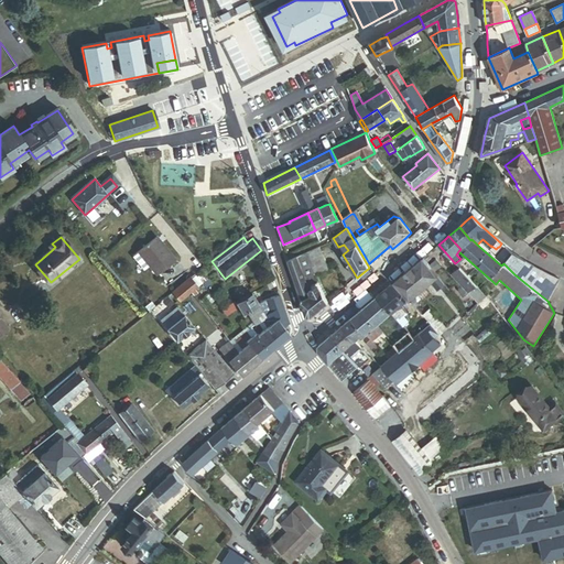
[(174,260),(155,238),(139,251),(140,251),(132,258),(143,271),(151,266),(158,273),(174,260)]
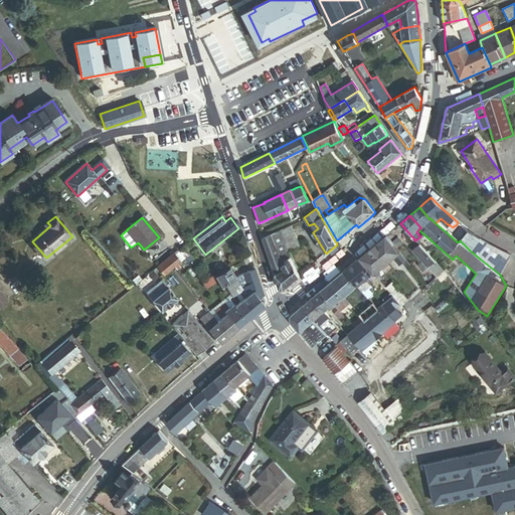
[(453,234),(460,240),(469,230),(462,225),(453,234)]
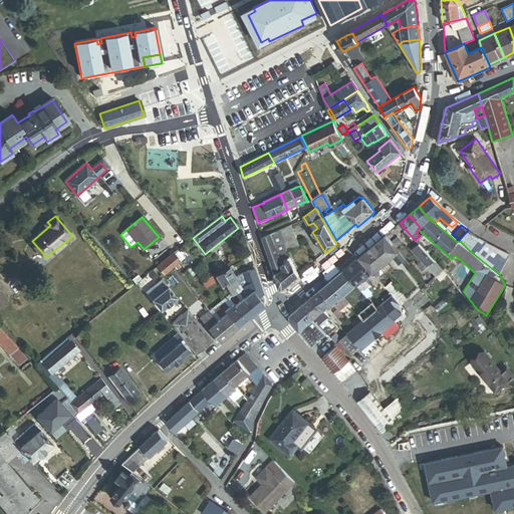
[(290,250),(299,246),(291,226),(280,230),(283,240),(288,251),(290,250)]
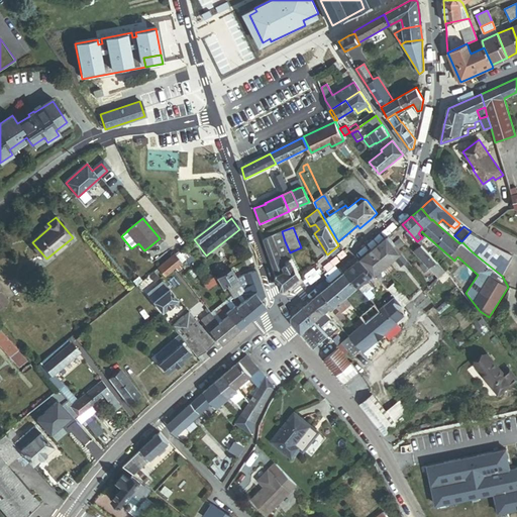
[(461,241),(472,251),(483,240),(471,231),(461,241)]
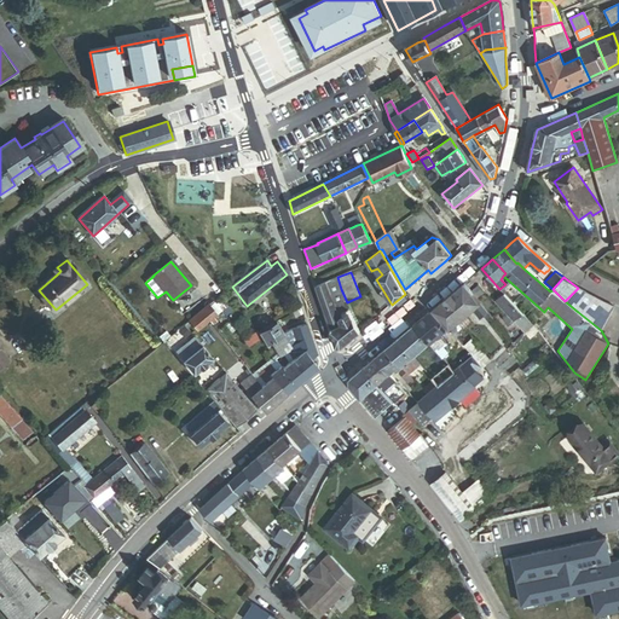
[(350,313),(347,302),(341,289),(337,290),(333,279),(316,285),(320,299),(328,320),(337,347),(339,347),(342,347),(354,337),(360,331),(357,325),(350,313)]
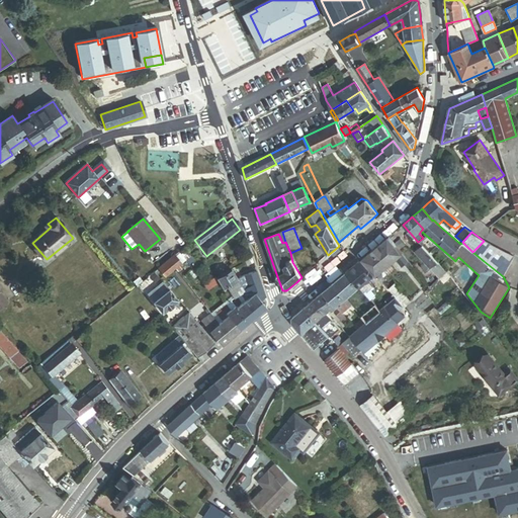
[(381,281),(395,270),(390,264),(396,260),(401,267),(405,264),(409,270),(413,267),(389,237),(385,239),(381,242),(374,249),(369,253),(362,259),(375,274),(381,281)]
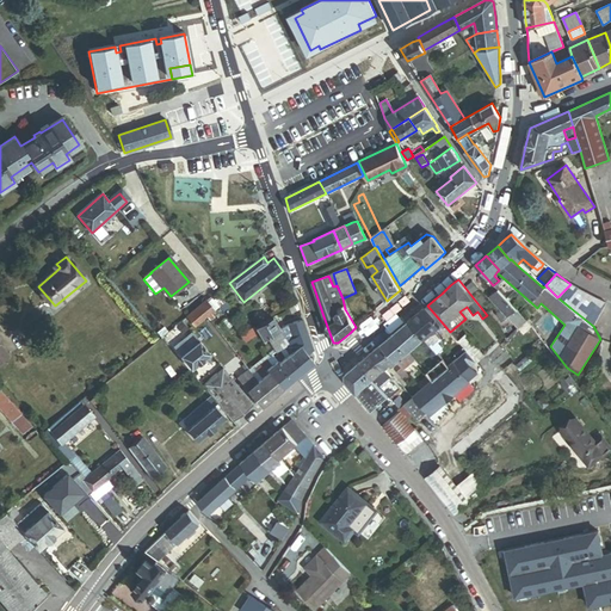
[(557,297),(571,308),(584,291),(578,288),(571,284),(557,297)]
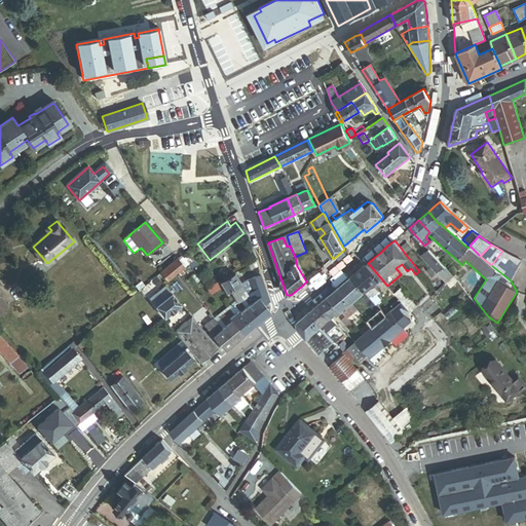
[(437,272),(444,266),(428,250),(421,256),(437,272)]
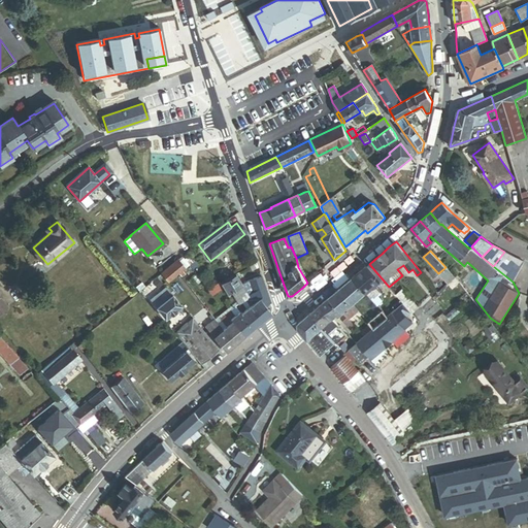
[(510,256),(504,252),(493,266),(513,282),(523,262),(510,256)]
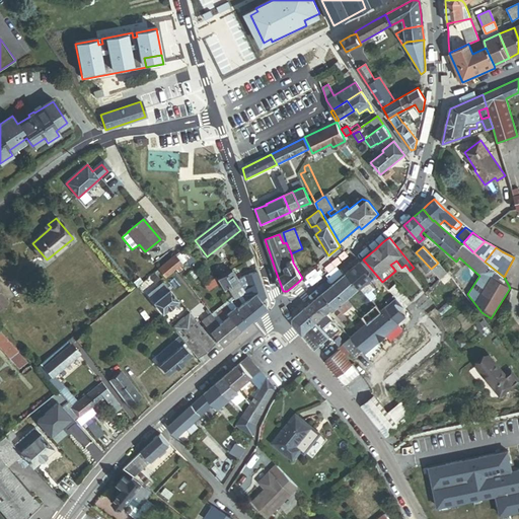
[(187,261),(191,257),(187,251),(181,255),(187,261)]
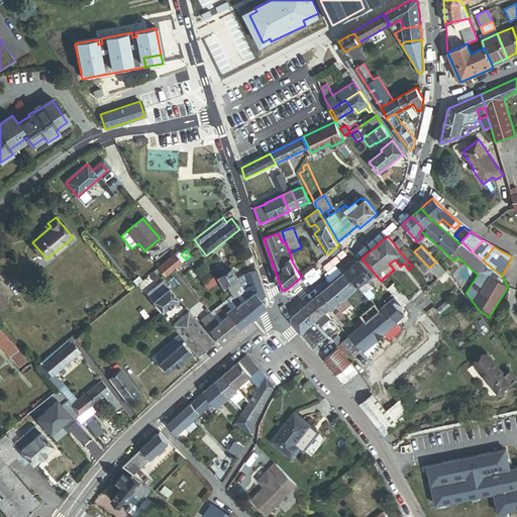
[(176,268),(179,266),(186,260),(181,254),(180,252),(177,255),(176,254),(168,261),(175,269),(176,268)]
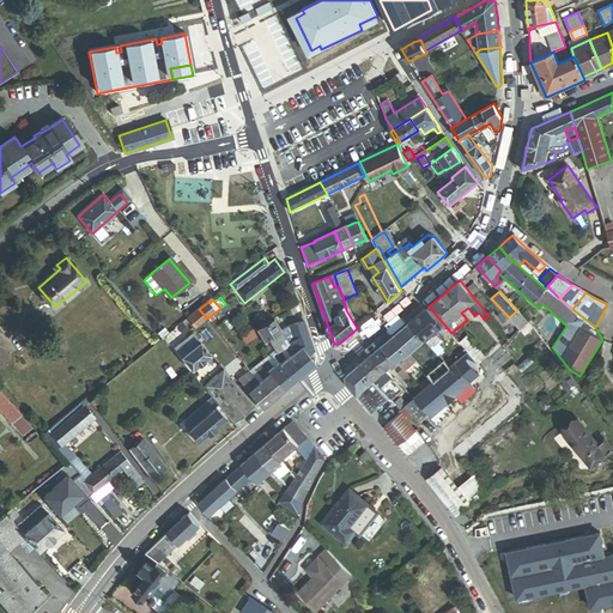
[(290,310),(292,316),(299,311),(297,305),(290,310)]
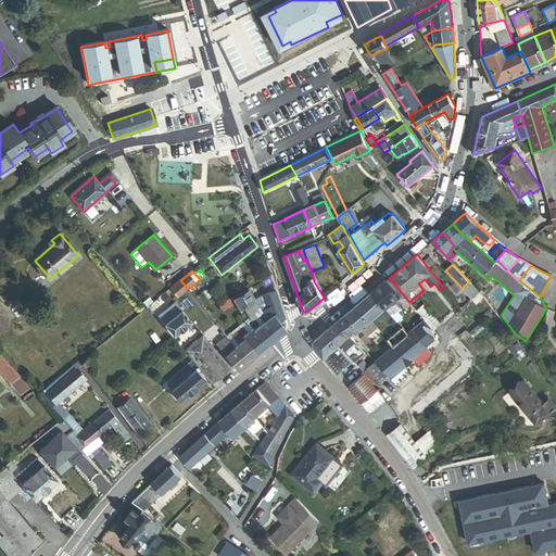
[(399,298),(403,294),(389,278),(387,280),(384,281),(399,298)]
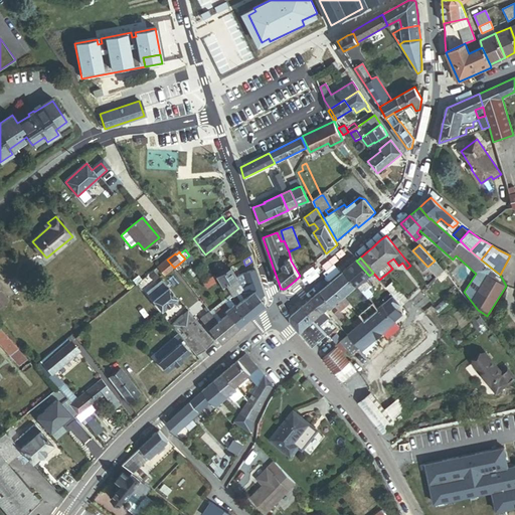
[(175,273),(172,269),(174,268),(167,260),(157,268),(164,277),(167,274),(169,277),(175,273)]
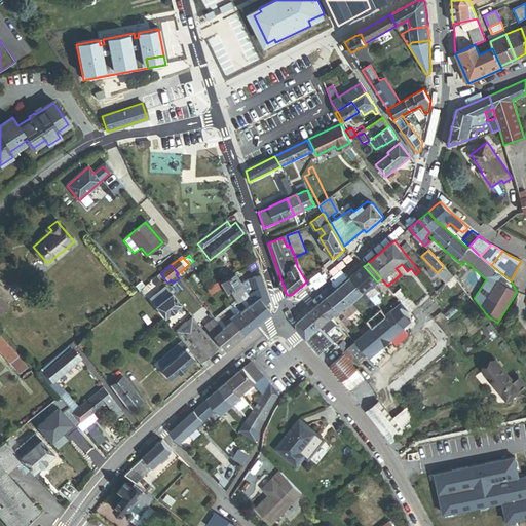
[(375,303),(380,299),(371,288),(377,282),(364,266),(361,269),(351,276),(366,292),(375,303)]
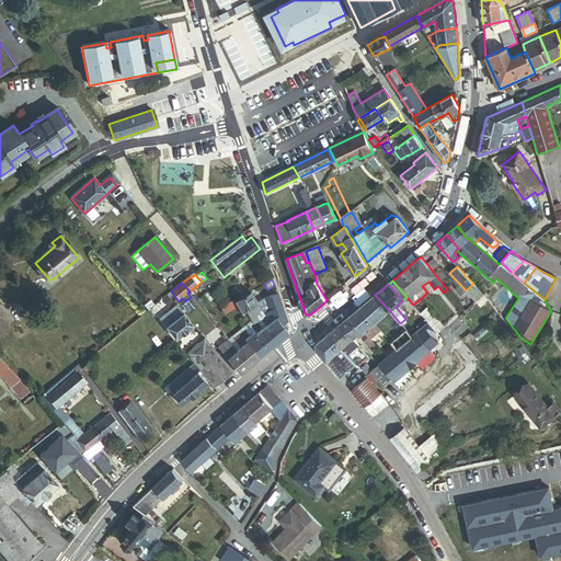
[(476,301),(482,295),(473,284),(466,290),(476,301)]
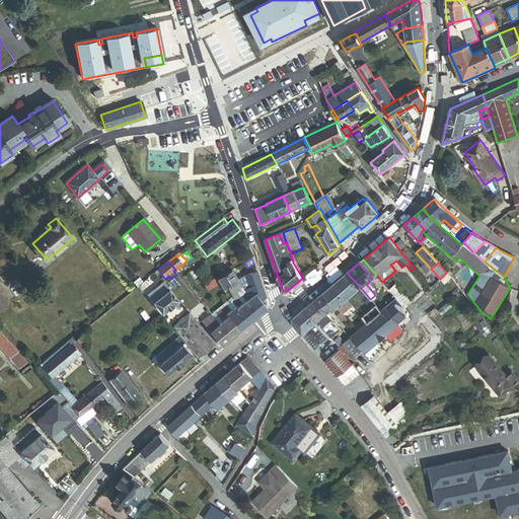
[(226,287),(237,281),(231,270),(217,279),(220,284),(223,289),(226,287)]
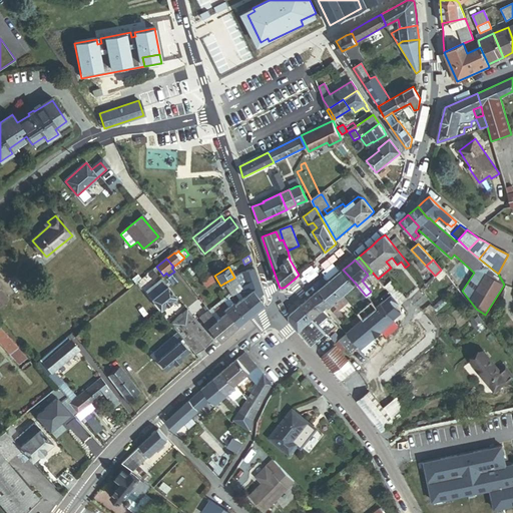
[(158,276),(153,270),(144,277),(149,283),(158,276)]
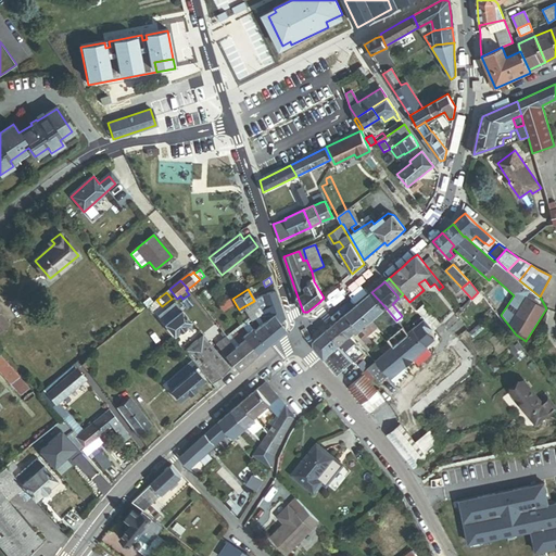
[(283,330),(286,318),(275,292),(262,297),(254,301),(242,307),(245,313),(257,306),(260,311),(256,313),(263,324),(276,339),(278,337),(283,331),(283,330)]
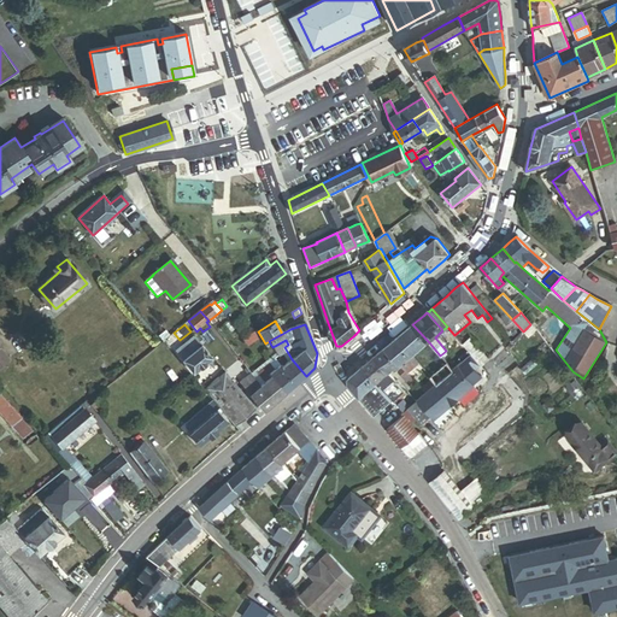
[(397,339),(412,357),(429,342),(412,324),(405,330),(397,339)]
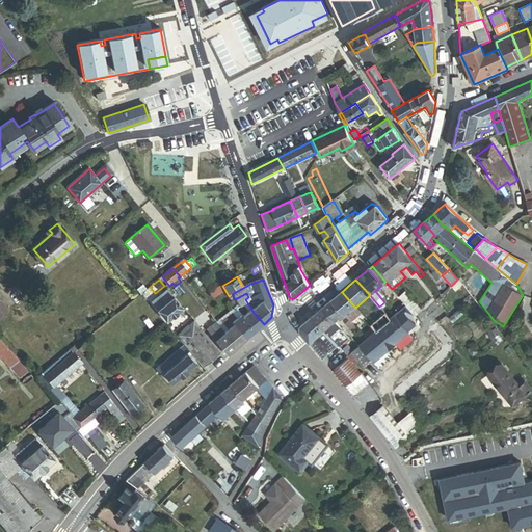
[(209,292),(214,298),(225,291),(222,286),(221,284),(209,292)]
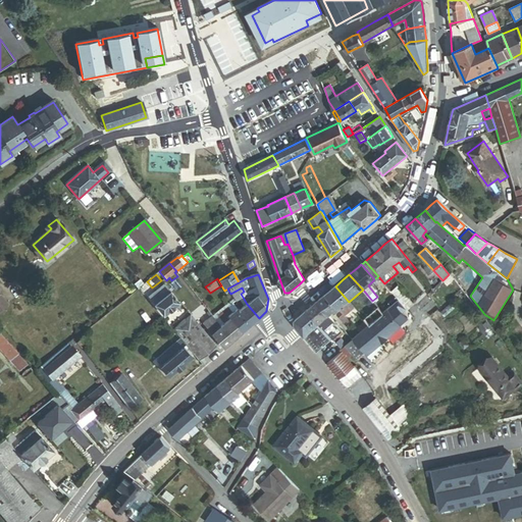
[(163,315),(179,303),(163,283),(148,297),(163,315)]
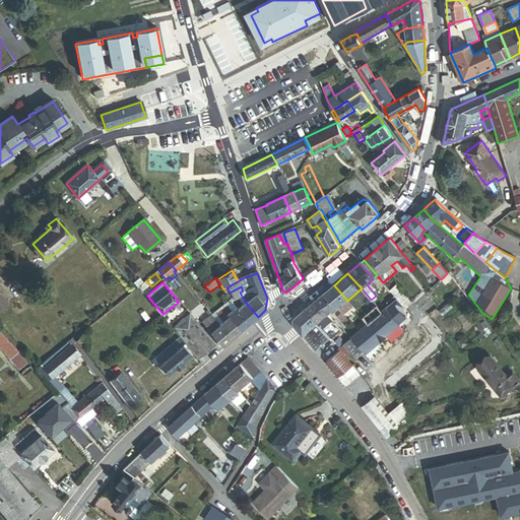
[(342,315),(349,309),(344,303),(347,301),(334,285),(330,288),(324,294),(337,309),(341,314),(342,315)]
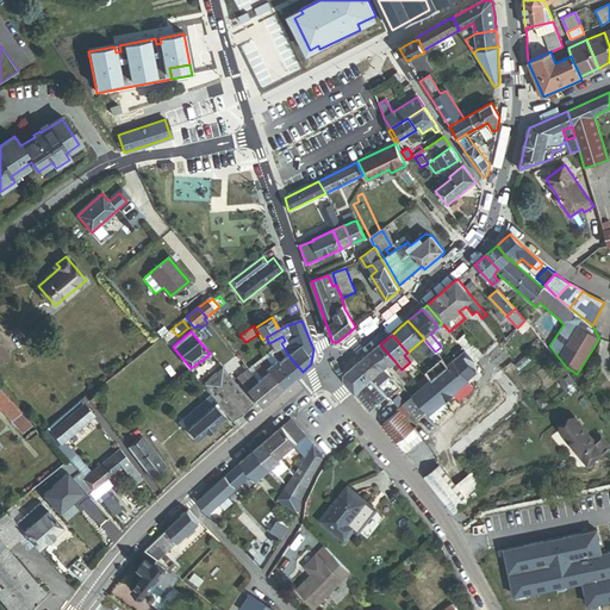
[(475,361),(483,354),(465,335),(458,341),(465,350),(472,358),(475,361)]
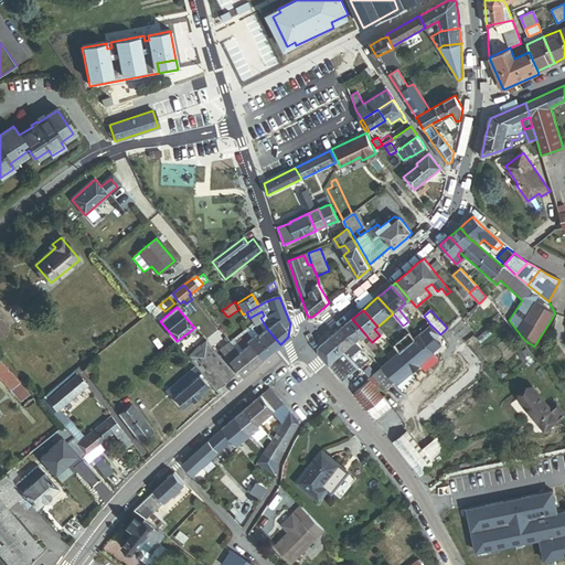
[(272,352),(280,344),(267,329),(260,318),(264,316),(262,311),(249,318),(255,327),(258,324),(263,331),(257,336),(272,352)]
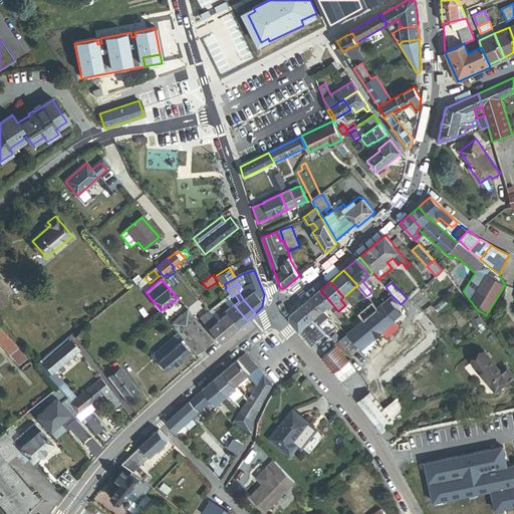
[(329,309),(333,305),(320,290),(316,293),(311,297),(323,311),(327,307),(329,309)]
